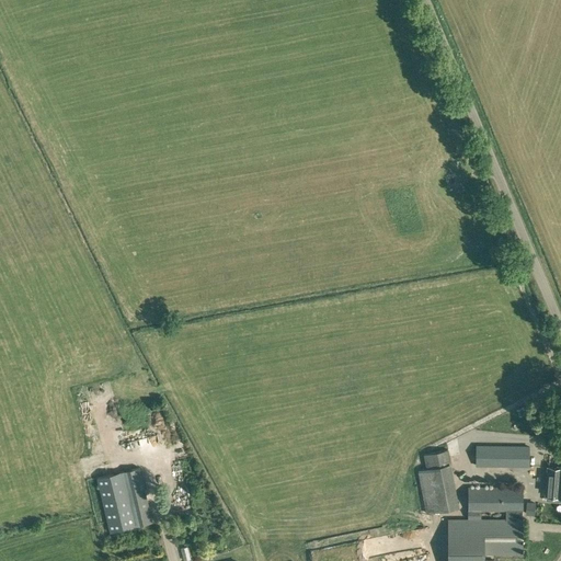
[(544,409),(559,405),(557,395),(541,397),(544,409)]
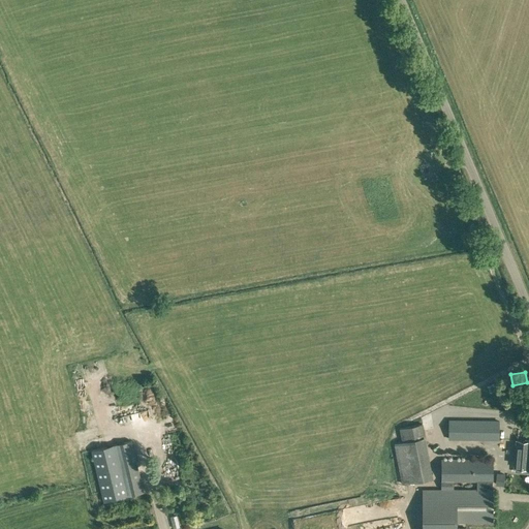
[(499,422),(448,421),(448,439),(499,439),(499,422)]
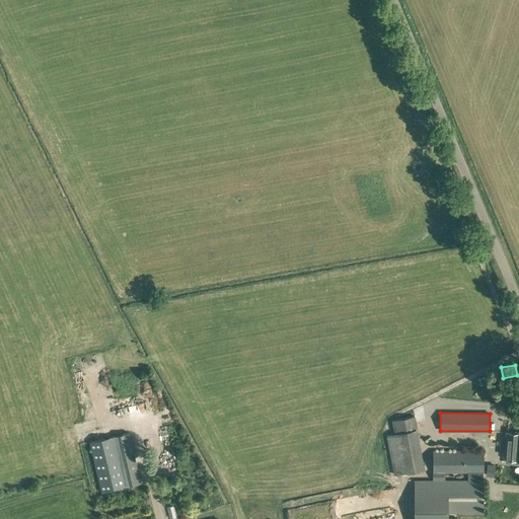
[(391,421),(394,434),(393,434),(401,473),(425,469),(418,430),(415,417),(391,421)]
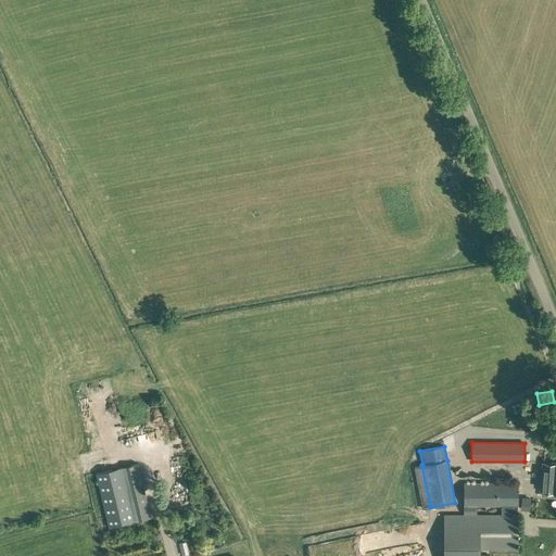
[(109,527),(151,517),(151,516),(138,463),(97,474),(109,527)]
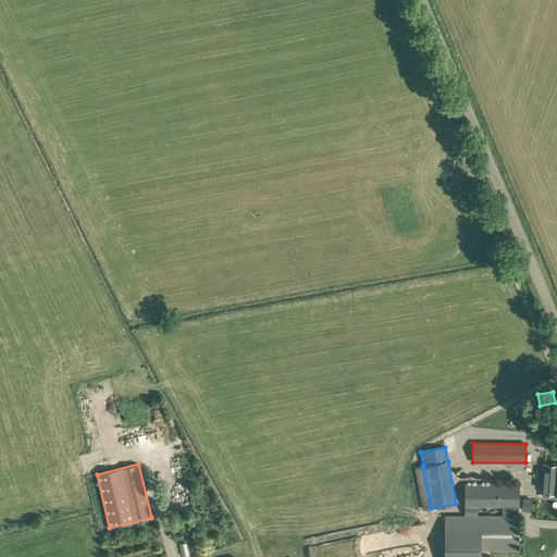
[(551,494),(556,494),(556,463),(554,463),(554,465),(544,463),(542,492),(552,493),(551,494)]
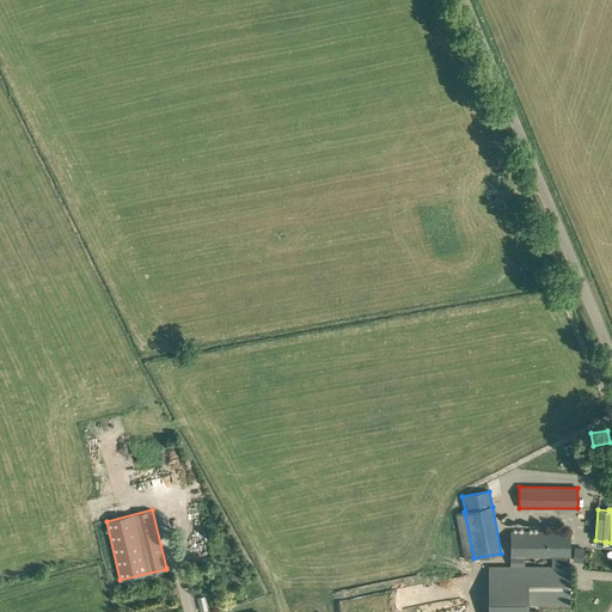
[(570,533),(510,533),(510,567),(494,567),(490,567),(489,611),(527,611),(528,604),(570,604),(570,567),(570,533)]
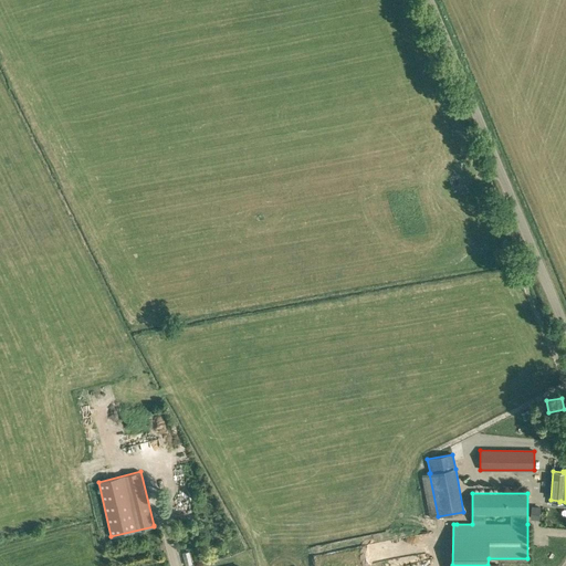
All buildings are outlined.
